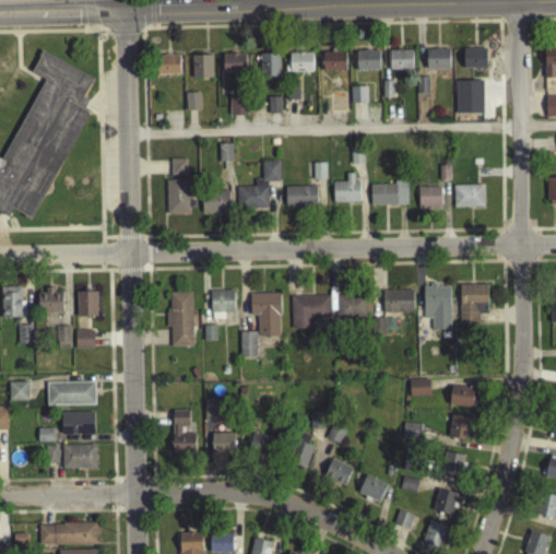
[(555,46),(545,46),(546,81),(555,80),(555,46)]
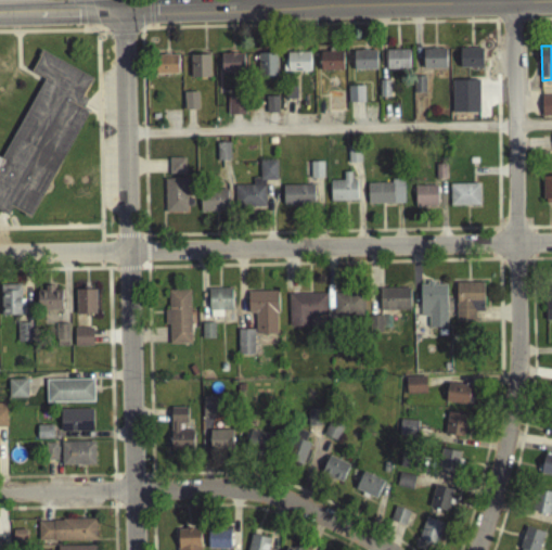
[(449,67),(448,47),(425,48),(425,67),(449,67)]
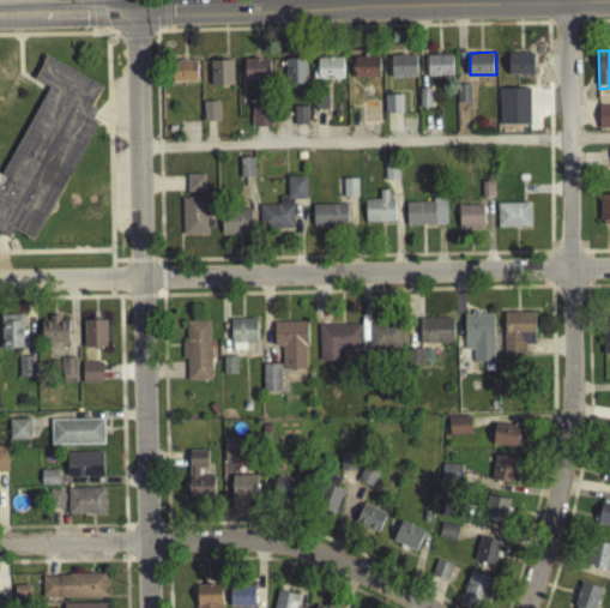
[(511,74),(536,73),(536,52),(509,53),(511,74)]
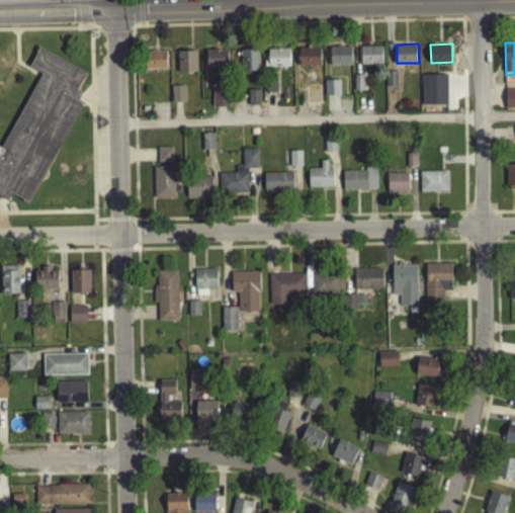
[(384,64),(383,45),(362,46),(362,64),(384,64)]
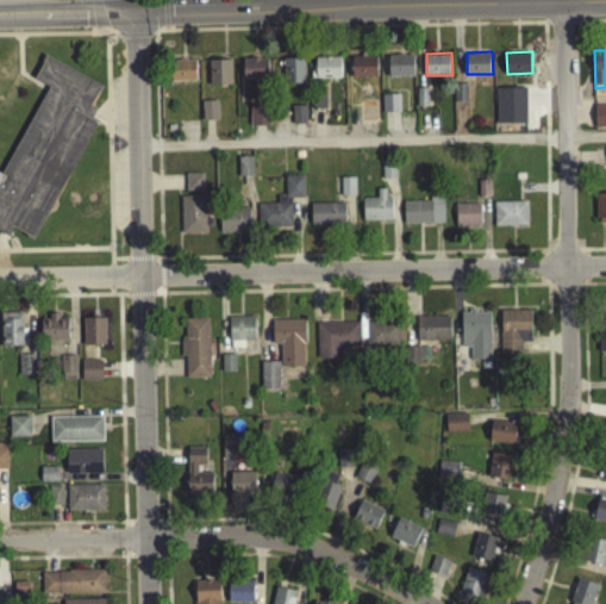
[(391,75),(416,75),(416,54),(391,54),(391,75)]
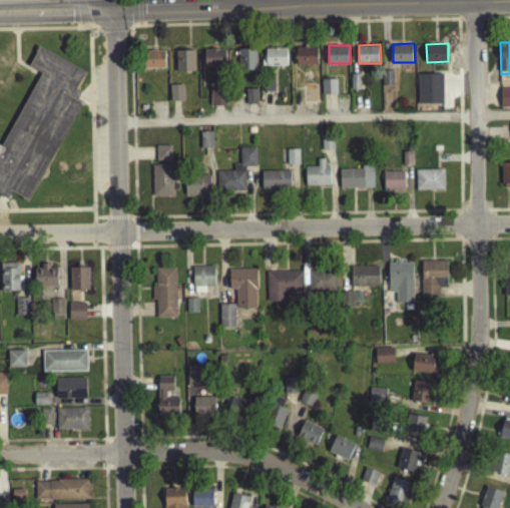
[(0,192),(1,193),(5,195),(7,196),(10,197),(14,190),(31,199),(83,104),(85,101),(80,97),(84,91),(82,90),(79,88),(87,72),(41,46),(30,65),(43,72),(42,74),(41,76),(3,145),(0,143),(0,192)]
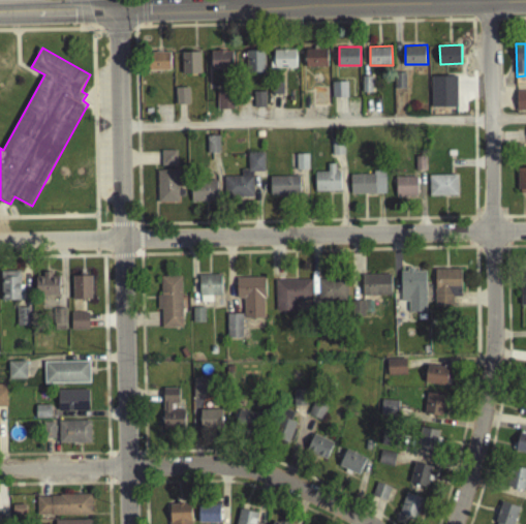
[(329,48),(307,49),(307,66),(330,66),(329,48)]
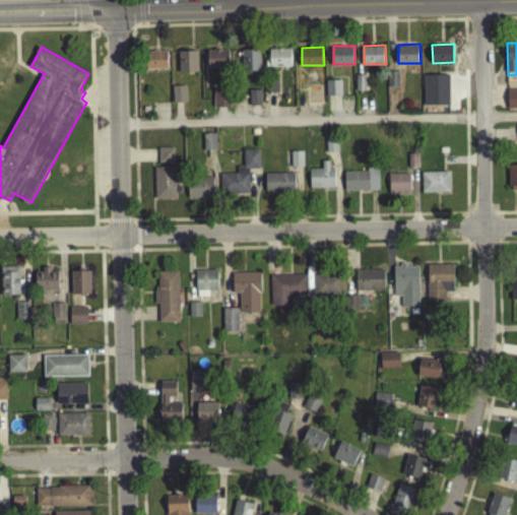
[(271,66),(293,66),(293,48),(271,48),(271,66)]
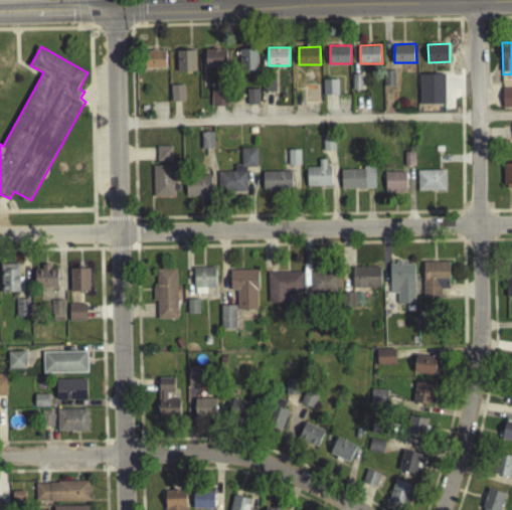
[(228,66),(228,48),(206,48),(206,67),(228,66)]
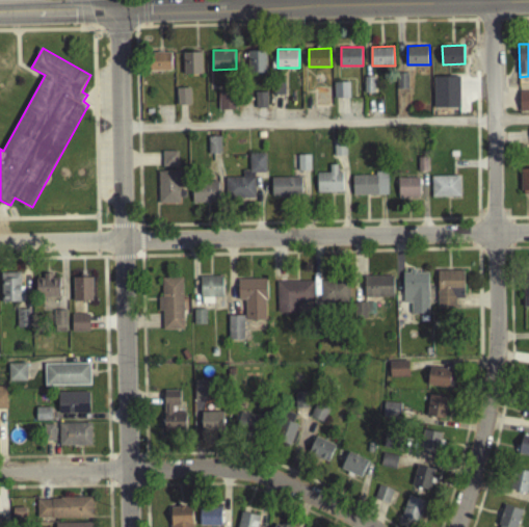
[(248,50),(249,72),(268,72),(268,50),(248,50)]
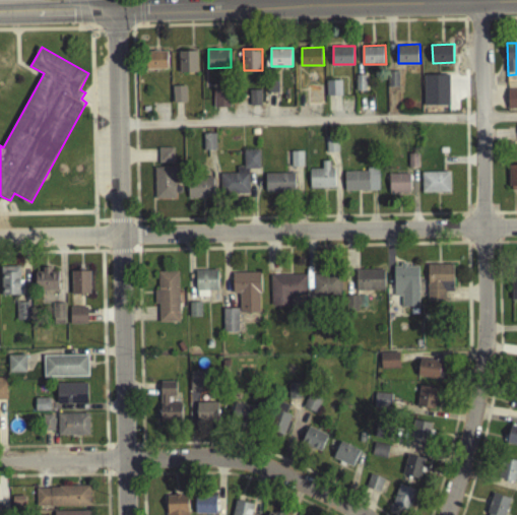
[(147,68),(169,68),(170,50),(148,50),(147,68)]
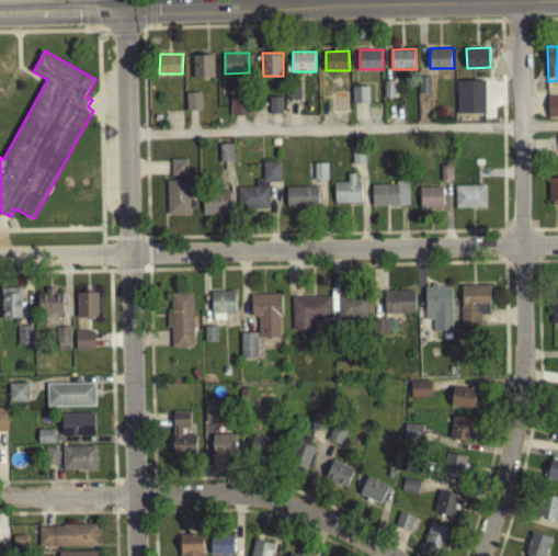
[(195,78),(215,77),(214,54),(194,55),(195,78)]
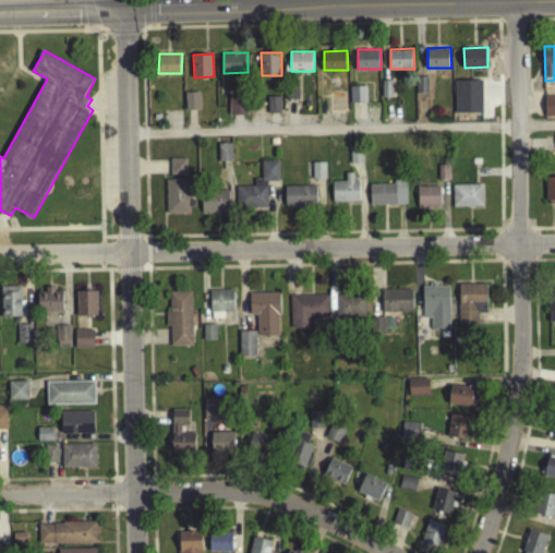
[(431,93),(431,75),(419,75),(419,93),(431,93)]
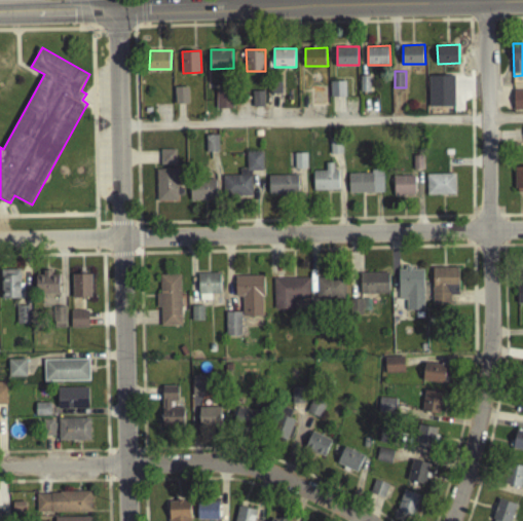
[(431,106),(456,105),(456,74),(431,75),(431,106)]
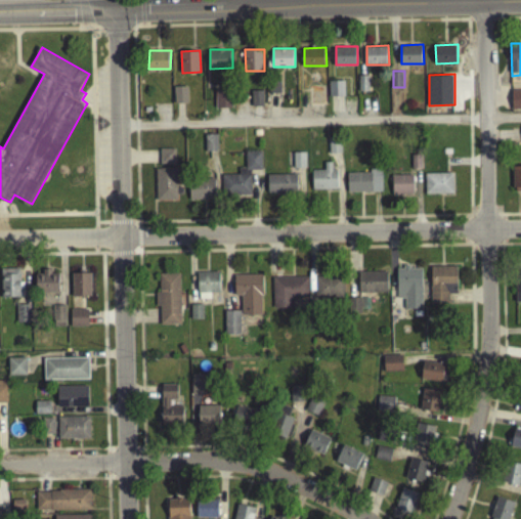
[(360,91),(371,90),(371,75),(360,75),(360,91)]
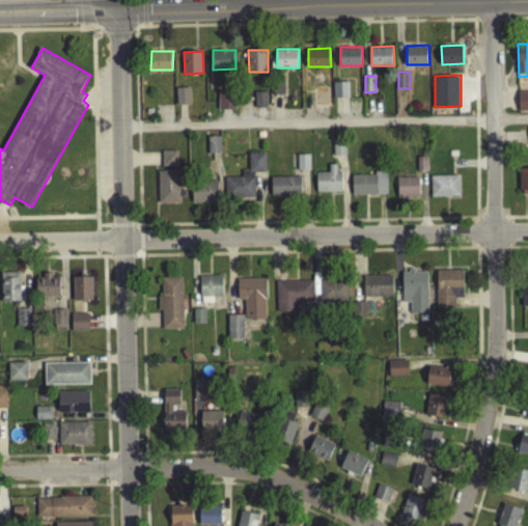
[(285,79),(286,93),(273,93),(272,80),(285,79)]
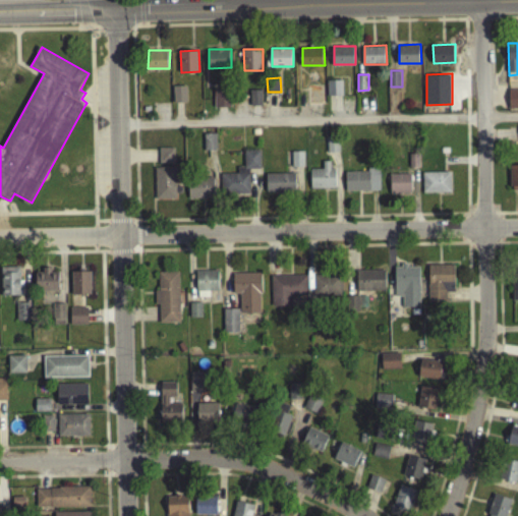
[(330,95),(344,95),(344,79),(329,80),(330,95)]
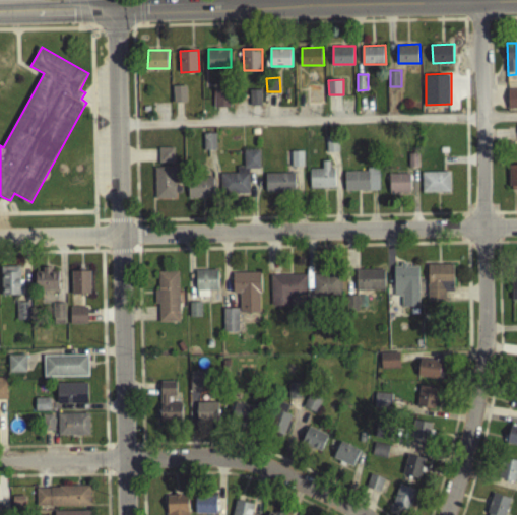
[(175,102),(188,102),(187,84),(174,85),(175,102)]
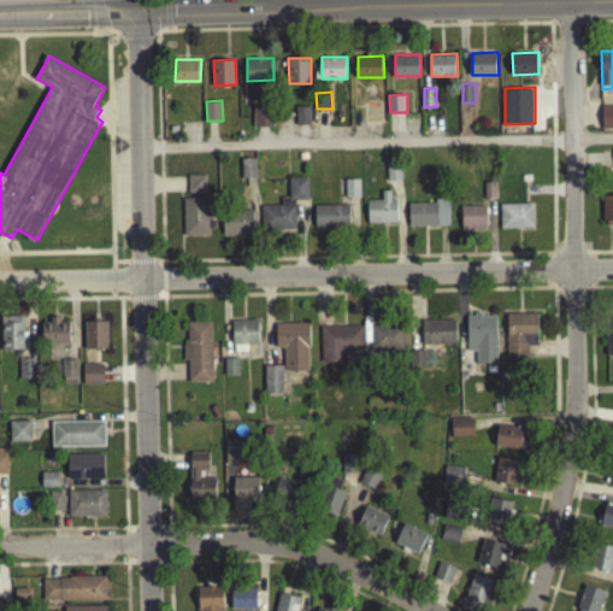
[(365,121),(384,121),(384,103),(365,104),(365,121)]
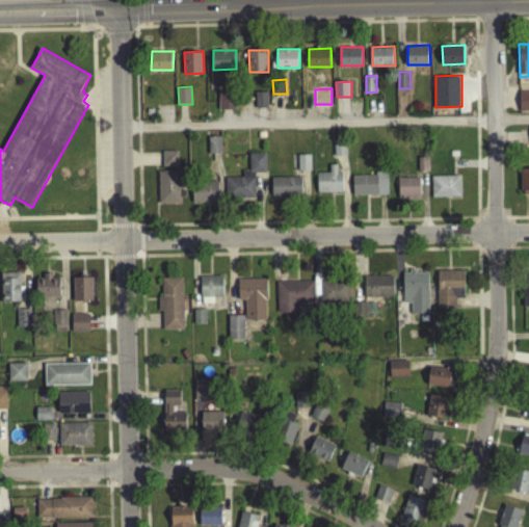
[(268,90),(257,91),(258,107),(269,107),(268,90)]
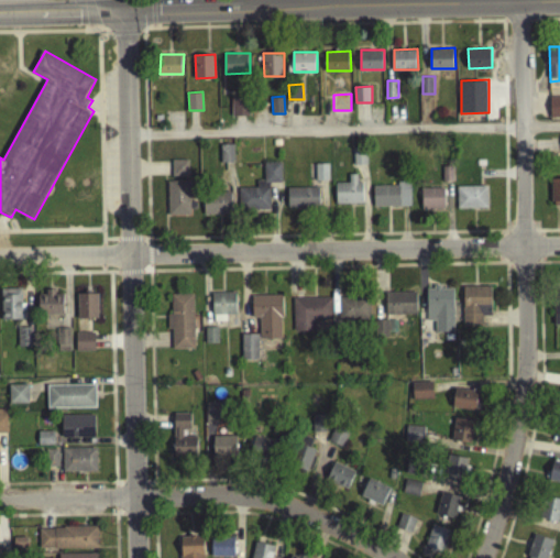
[(233,116),(250,116),(250,97),(233,97),(233,116)]
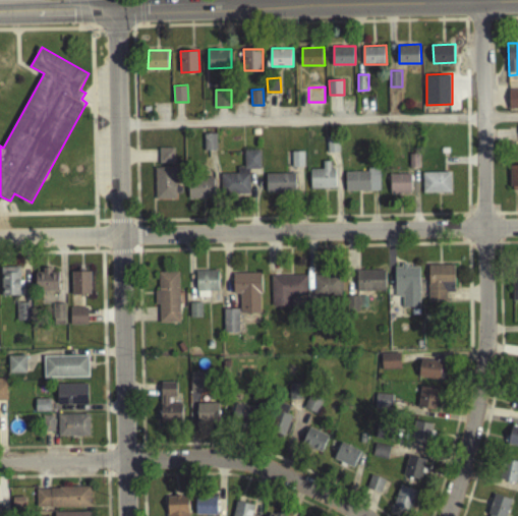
[(218,132),(206,133),(206,150),(218,150),(218,132)]
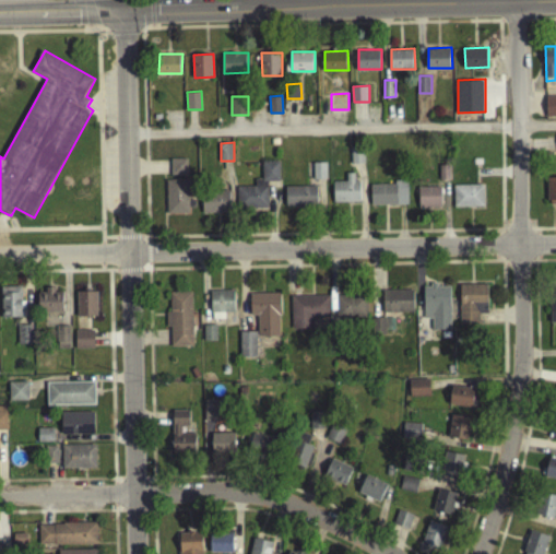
[(353,146),(353,163),(365,163),(366,146),(353,146)]
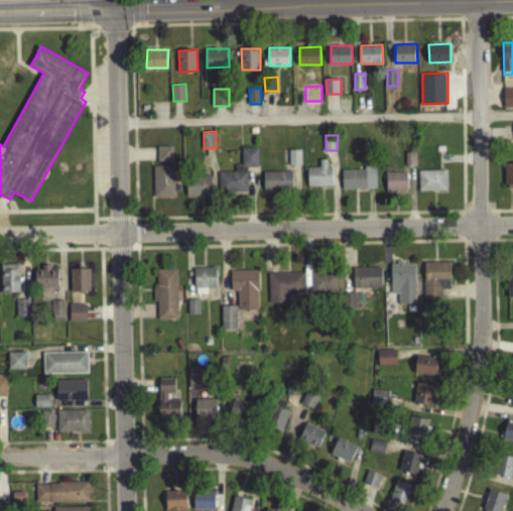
[(159,161),(174,160),(174,145),(158,146),(159,161)]
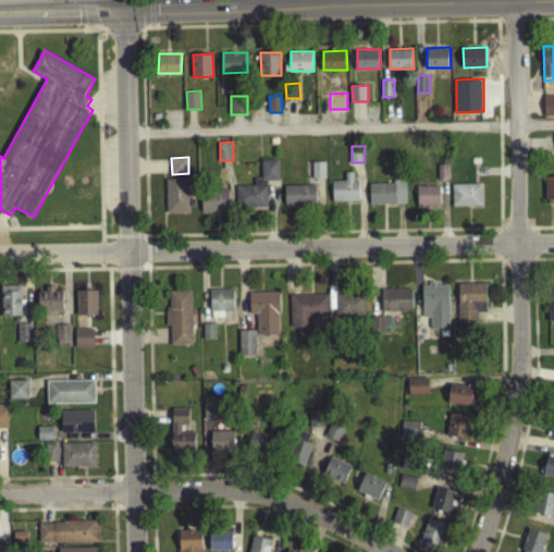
[(269,206),(268,180),(281,180),(280,159),(262,160),(262,178),(256,178),(256,184),(237,185),(238,207),(269,206)]
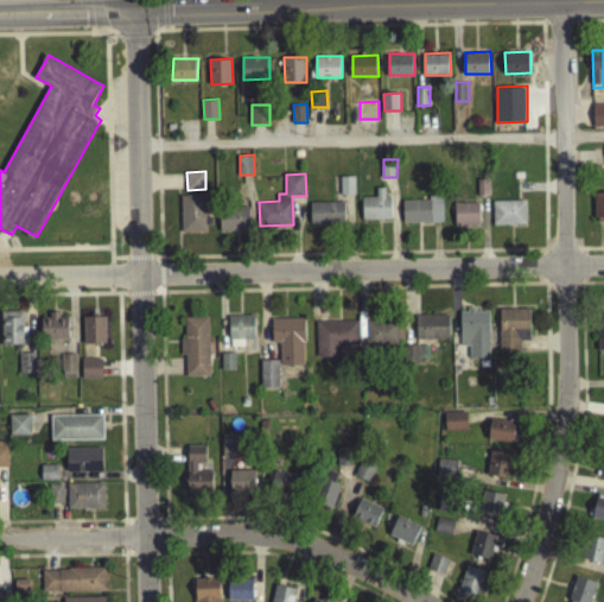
[(356,176),(342,176),(343,194),(356,194),(356,176)]
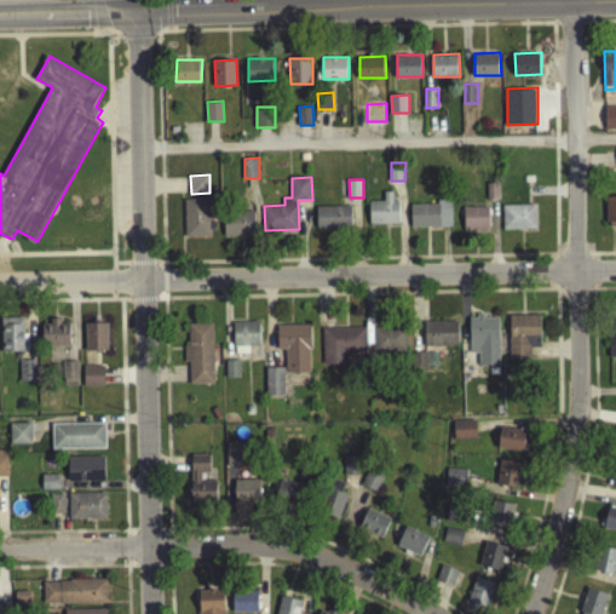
[(372,223),(399,223),(398,190),(385,191),(385,200),(370,200),(372,223)]
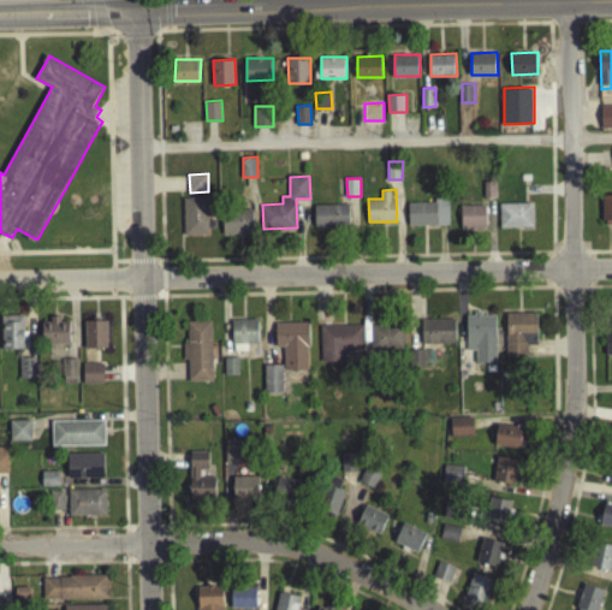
[(185,235),(211,234),(209,196),(184,197),(185,235)]
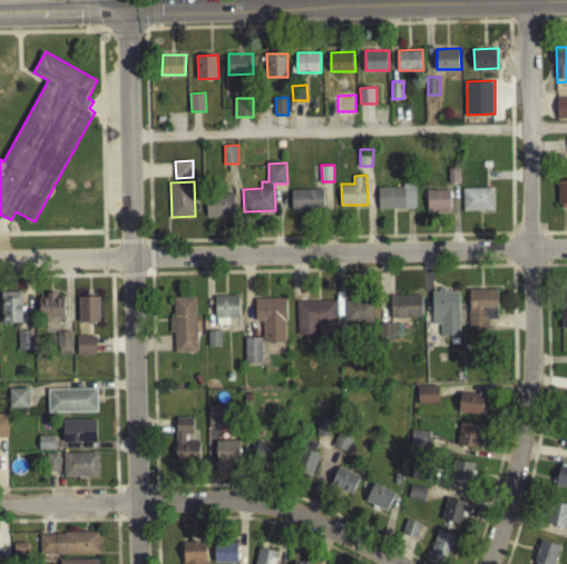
[(380,208),(417,207),(417,185),(379,186),(380,208)]
